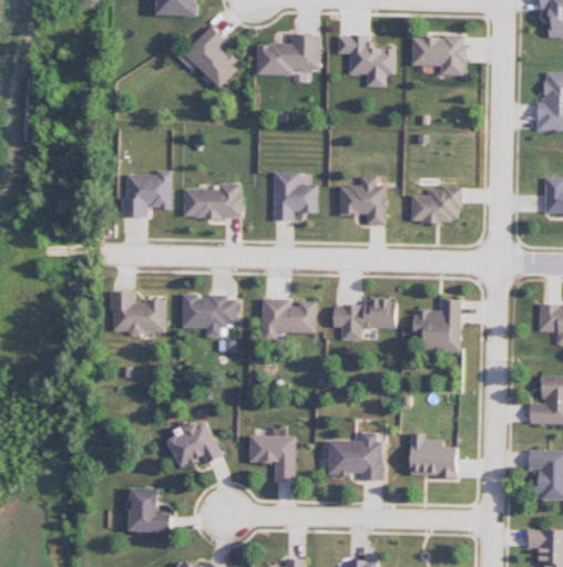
[(201,16),(200,0),(159,0),(159,16),(201,16)]
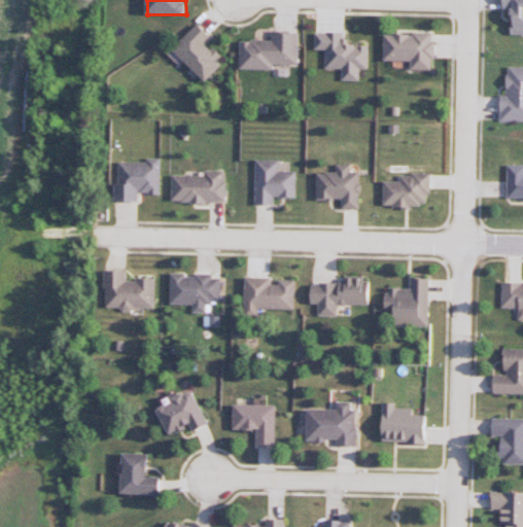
[(522,0),(502,0),(502,35),(522,34),(522,0)]
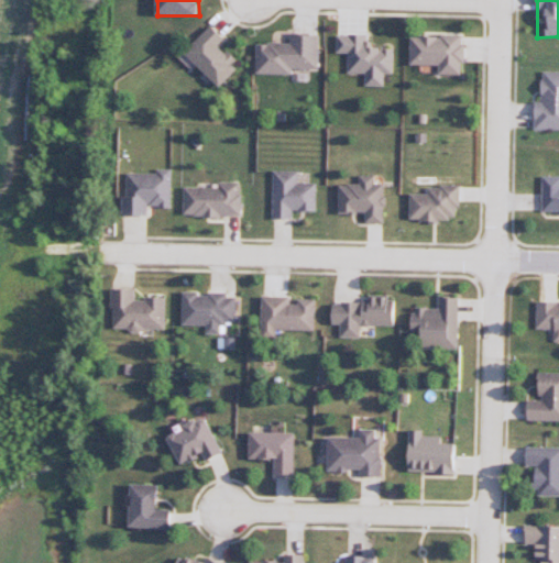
[(220,87),(241,64),(223,48),(230,42),(211,24),(185,54),(220,87)]
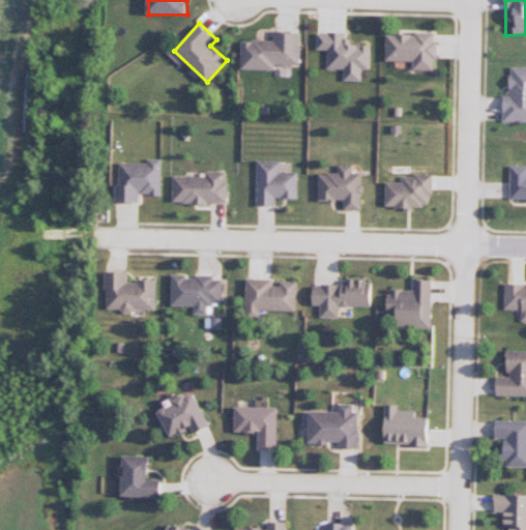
[(299,31),(272,31),(272,40),(241,40),(241,68),(299,68),(299,31)]
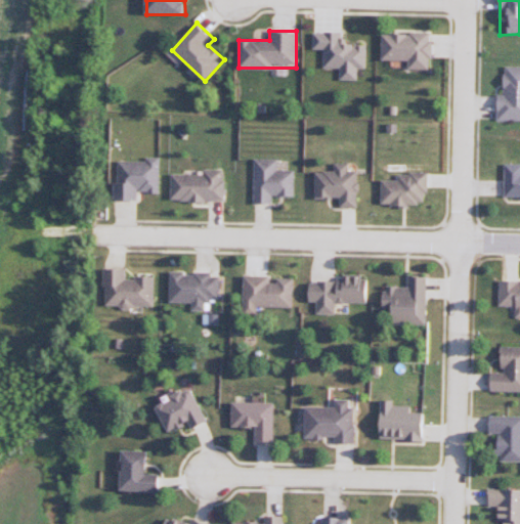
[(406,60),(406,69),(429,69),(429,33),(380,33),(380,60),(406,60)]
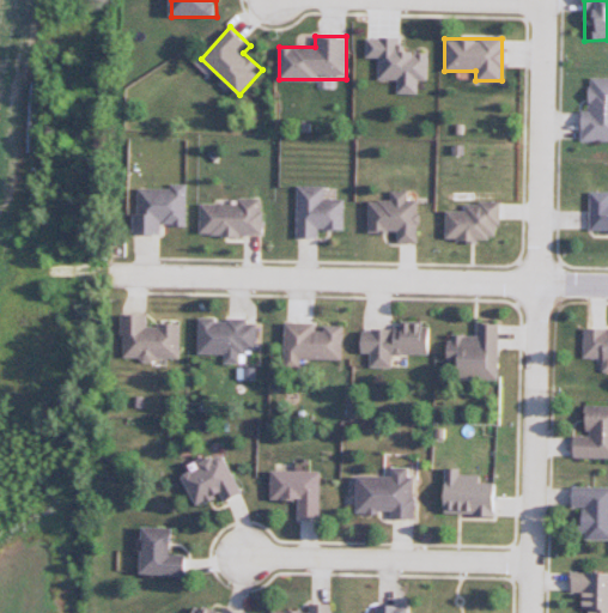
[(417,95),(417,82),(426,82),(426,42),(364,42),(364,60),(376,60),(376,80),(395,80),(395,95),(417,95)]
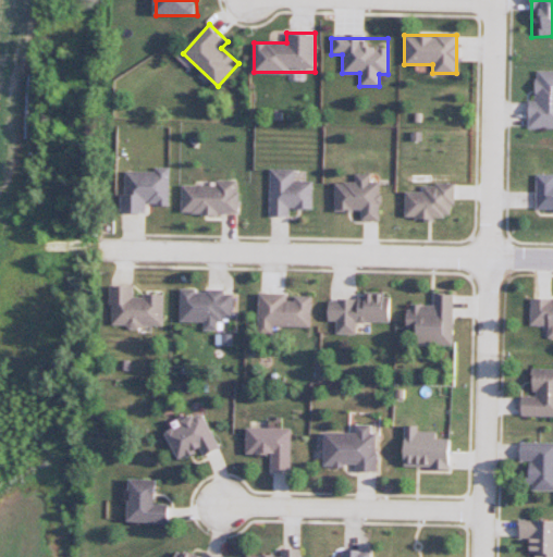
[(552,128),(552,71),(530,71),(530,128),(552,128)]
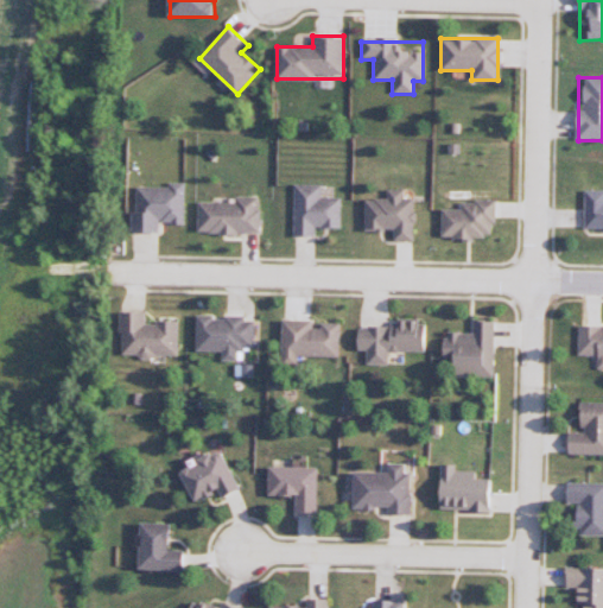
[(159,232),(159,227),(184,227),(184,185),(134,184),(134,232),(159,232)]
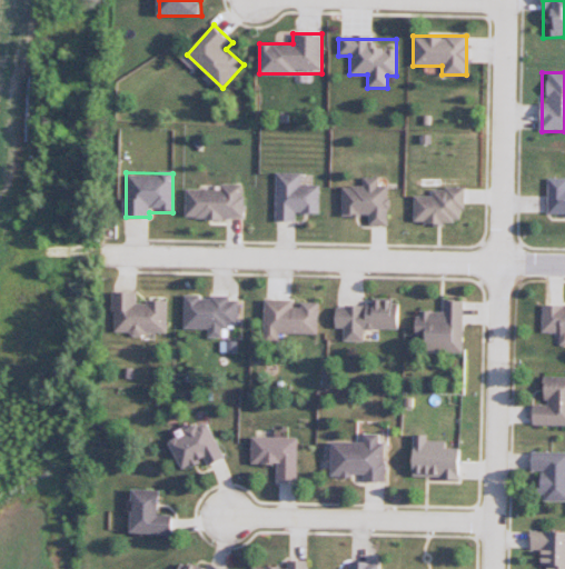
[(275,221),(297,221),(297,212),(317,212),(318,186),(301,186),(301,172),(275,172),(275,221)]
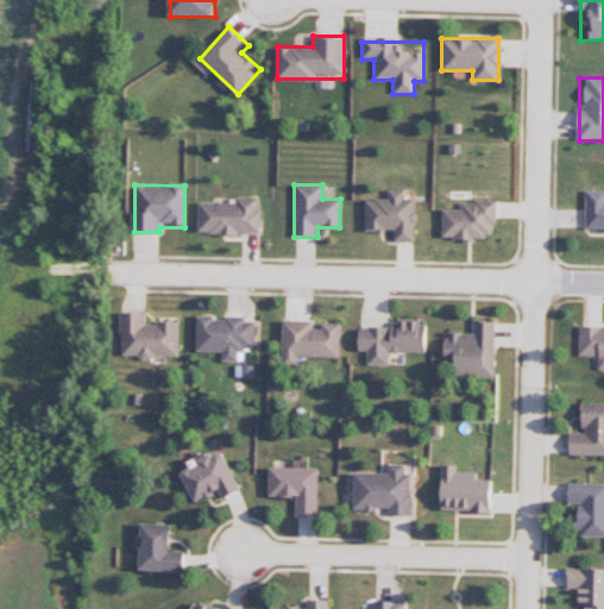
[(379,242),(413,242),(413,190),(387,190),(387,199),(364,200),(364,231),(379,231),(379,242)]
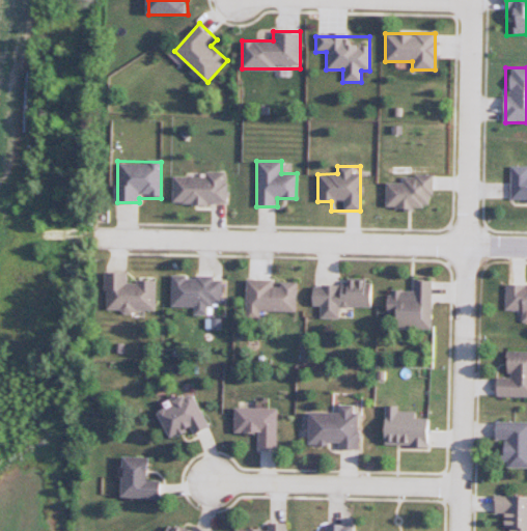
[(526,167),(509,167),(509,203),(526,203),(526,167)]
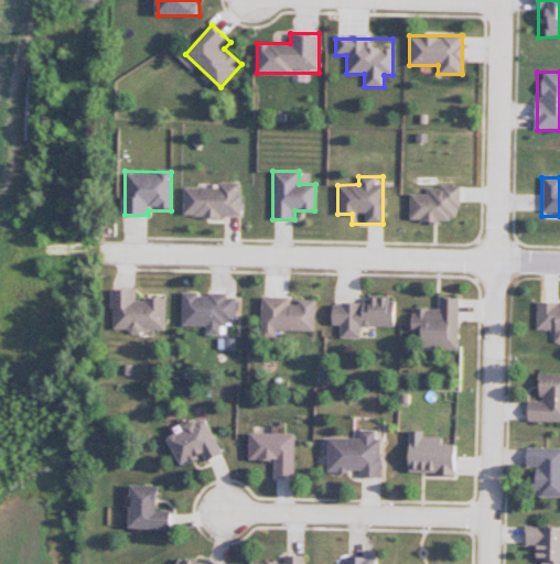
[(239,216),(239,185),(182,185),(182,216),(239,216)]
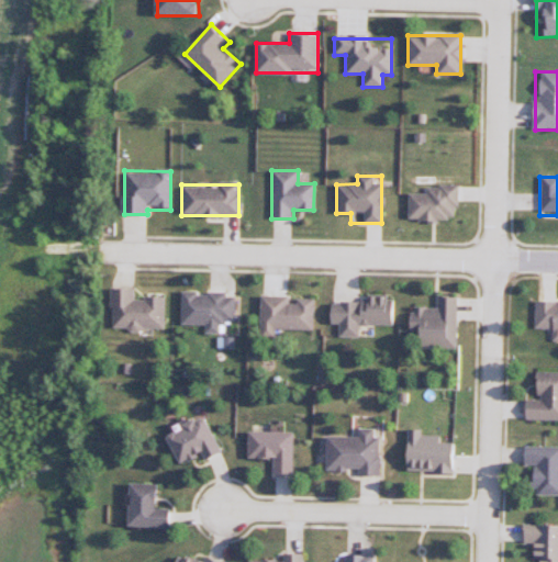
[(408,188),(408,221),(456,222),(457,189),(408,188)]
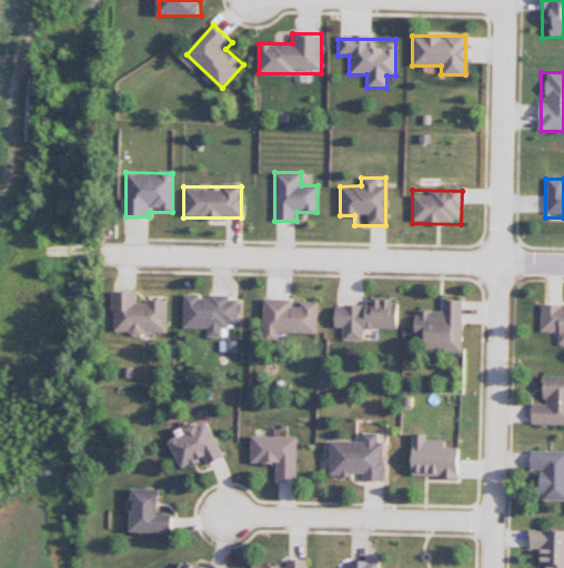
[(138,297),(138,291),(112,291),(112,332),(165,332),(165,297),(138,297)]
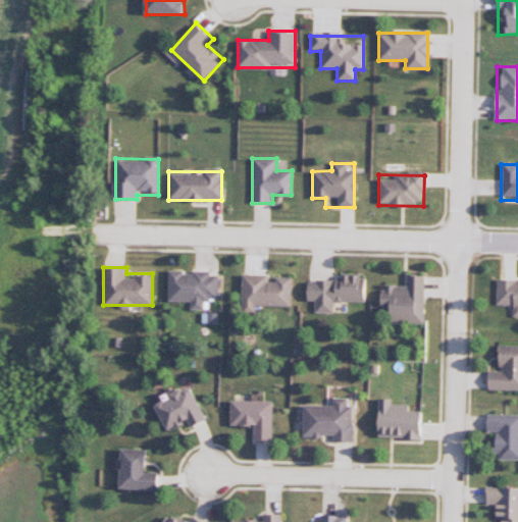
[(204,308),(204,299),(217,299),(218,271),(168,271),(168,301),(191,301),(191,308),(204,308)]
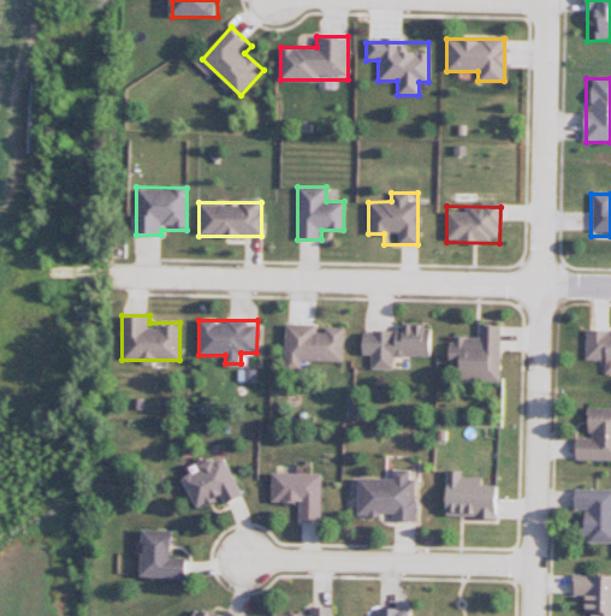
[(500,323),(478,321),(478,335),(448,335),(446,380),(499,381),(500,323)]
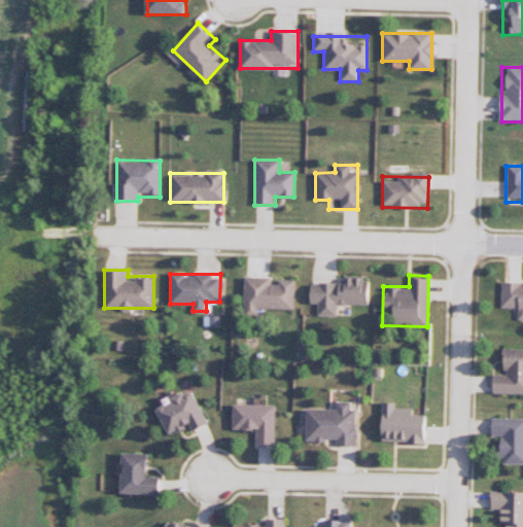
[(243,316),(259,316),(259,308),(293,309),(293,278),(244,277),(243,316)]
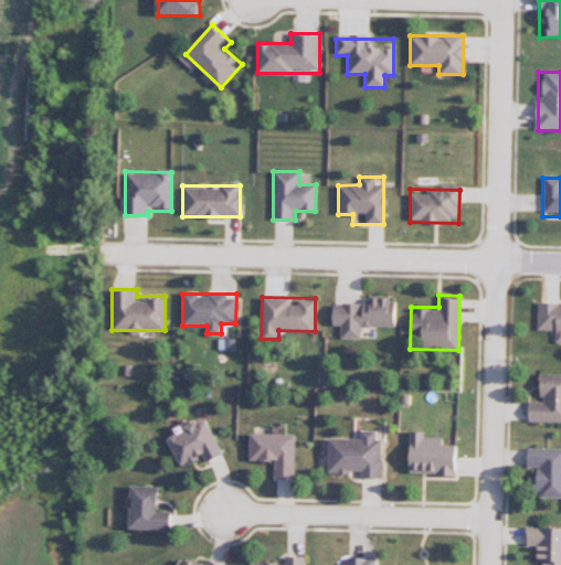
[(397,298),(330,299),(330,326),(339,326),(339,338),(360,338),(360,326),(397,326),(397,298)]
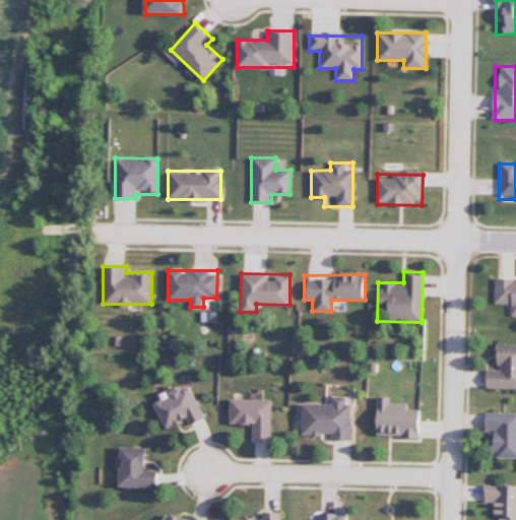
[(515,279),(494,278),(493,306),(504,307),(503,314),(515,314),(515,279)]
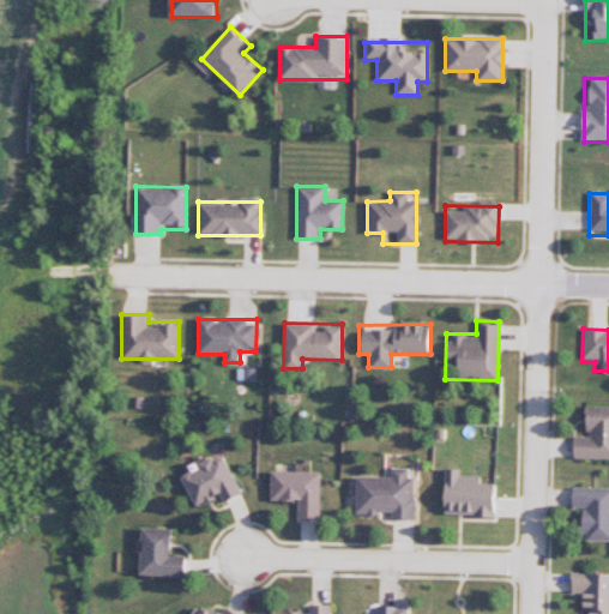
[(608,405),(586,407),(585,435),(573,435),(573,458),(608,458),(608,405)]
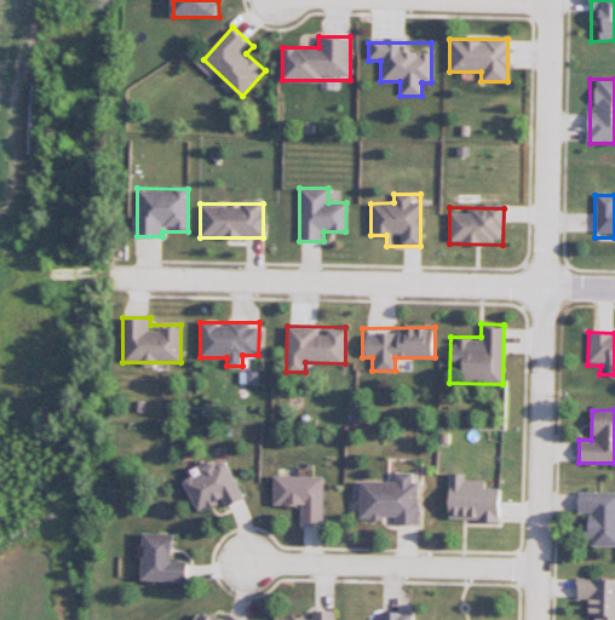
[(230,457),(183,472),(196,510),(225,500),(226,505),(245,499),(230,457)]
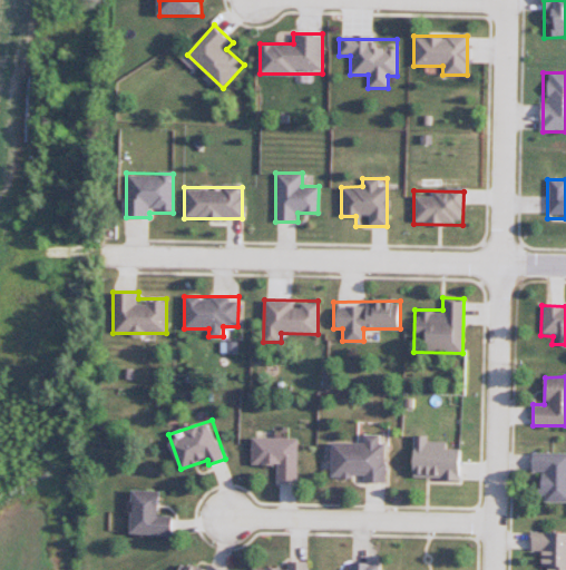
[(253,464),(277,464),(277,480),(299,480),(299,436),(253,436),(253,464)]
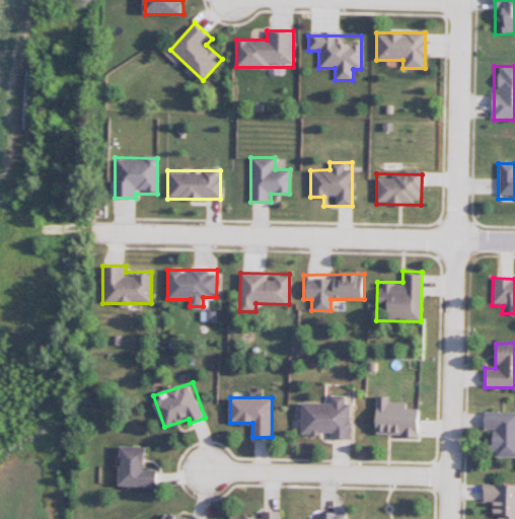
[(374,434),(422,435),(423,400),(375,399),(374,434)]
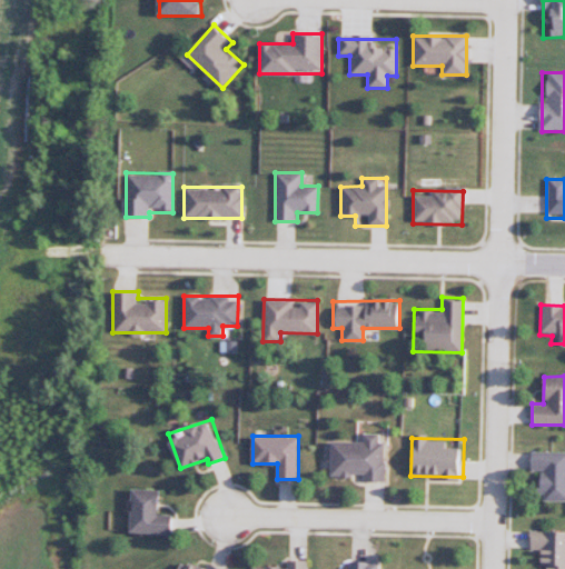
[(385,439),(329,439),(328,477),(385,478),(385,439)]
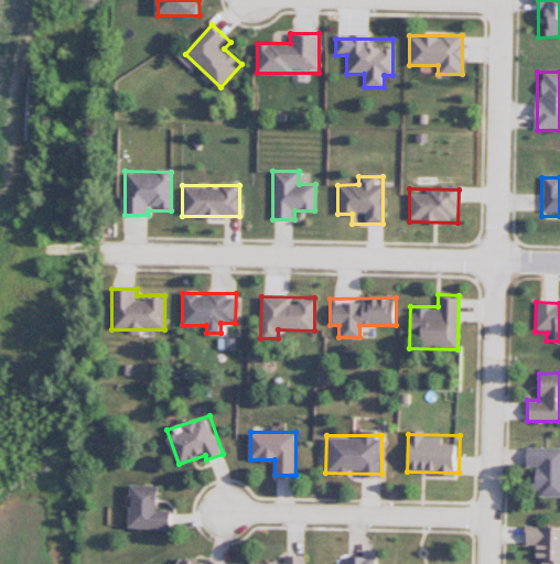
[(527,469),(536,469),(536,497),(559,497),(559,447),(527,447),(527,469)]
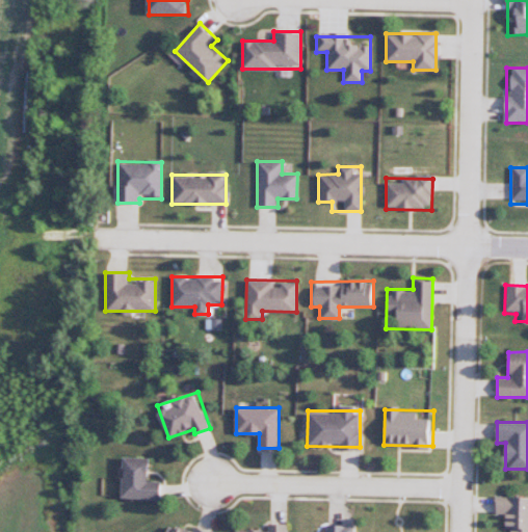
[(162,498),(162,481),(150,481),(151,456),(124,456),(123,497),(162,498)]
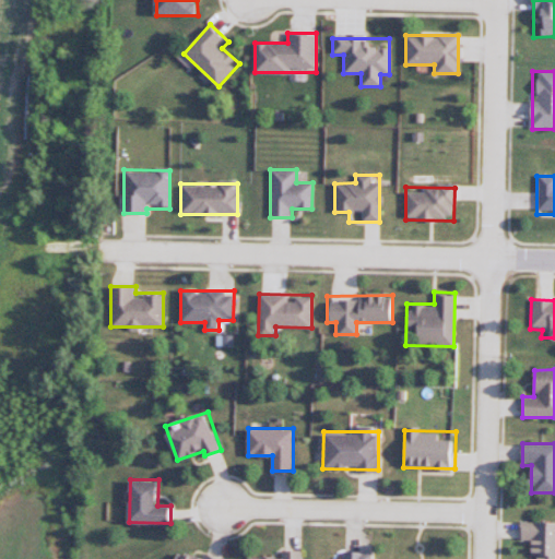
[(554,558),(554,522),(521,522),(520,549),(530,549),(530,558),(554,558)]
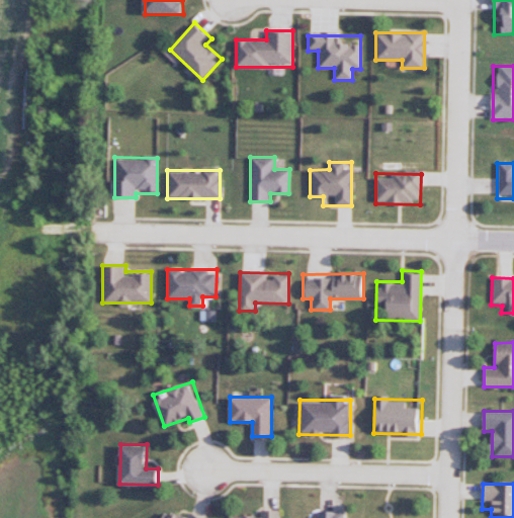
All buildings are outlined.
